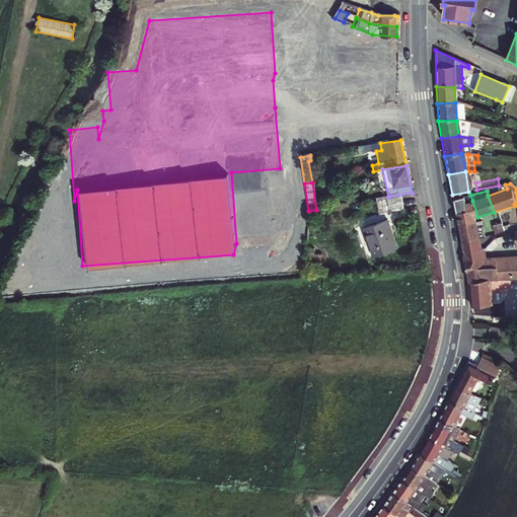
[(386,199),(389,213),(402,211),(399,196),(386,199)]
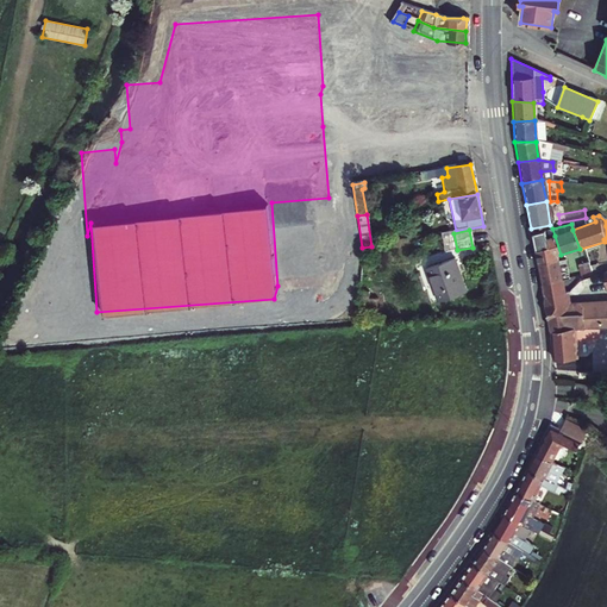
[(552,258),(546,238),(544,232),(532,235),(537,263),(558,260),(558,256),(552,258)]
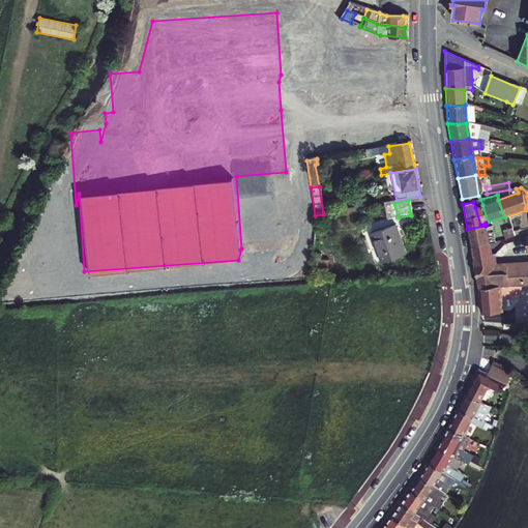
[(394,203),(384,204),(387,220),(398,217),(394,203)]
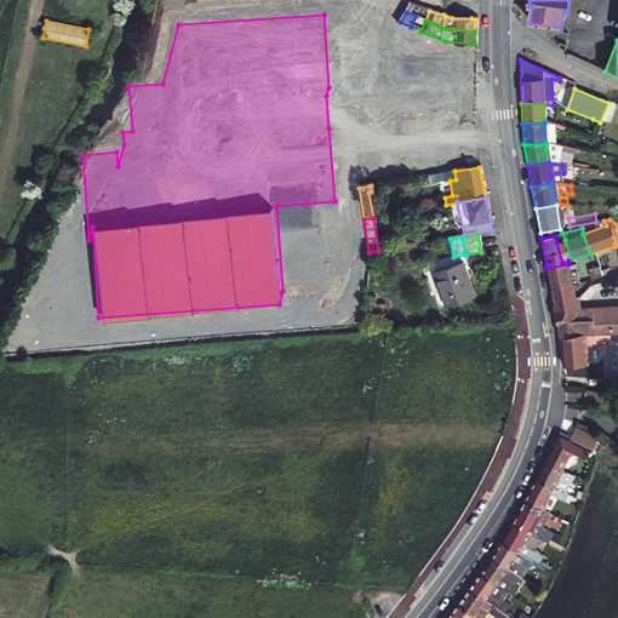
[(565,240),(556,242),(562,263),(568,261),(571,259),(565,240)]
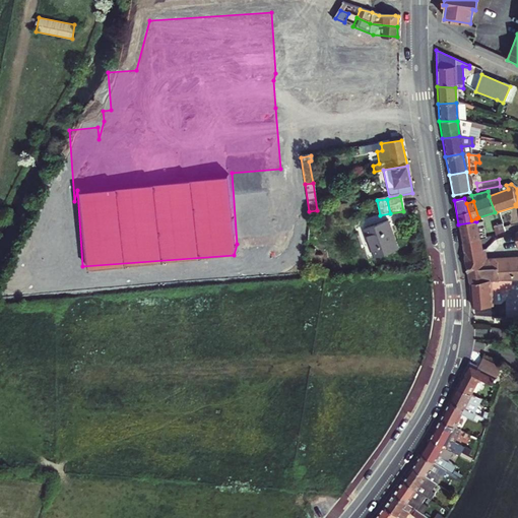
[(458,224),(461,243),(479,240),(476,221),(458,224)]
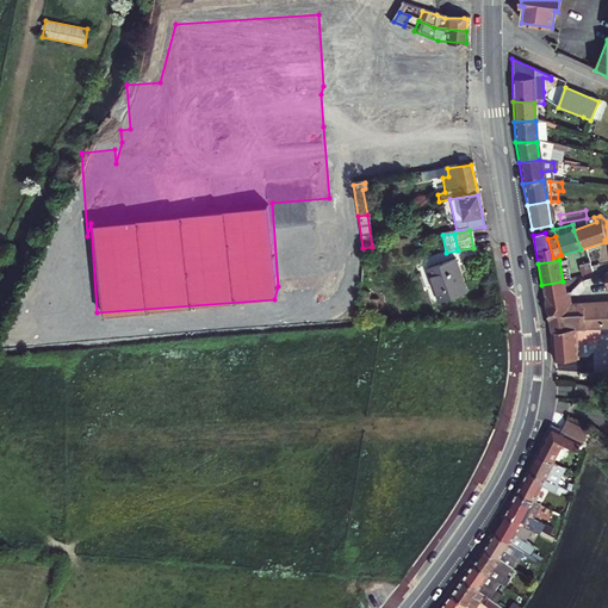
[(454,261),(426,272),(438,304),(466,293),(454,261)]
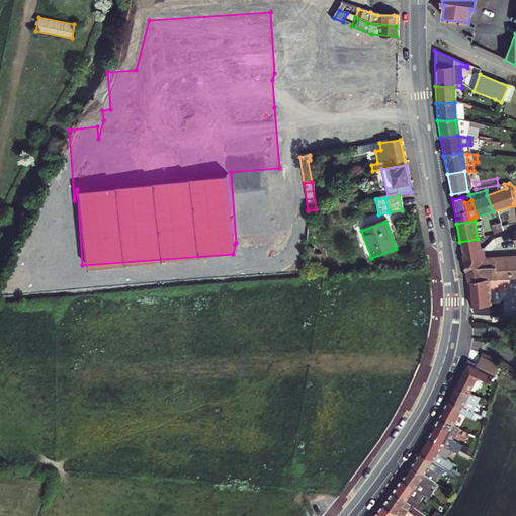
[(494,234),(503,231),(500,222),(491,225),(494,234)]
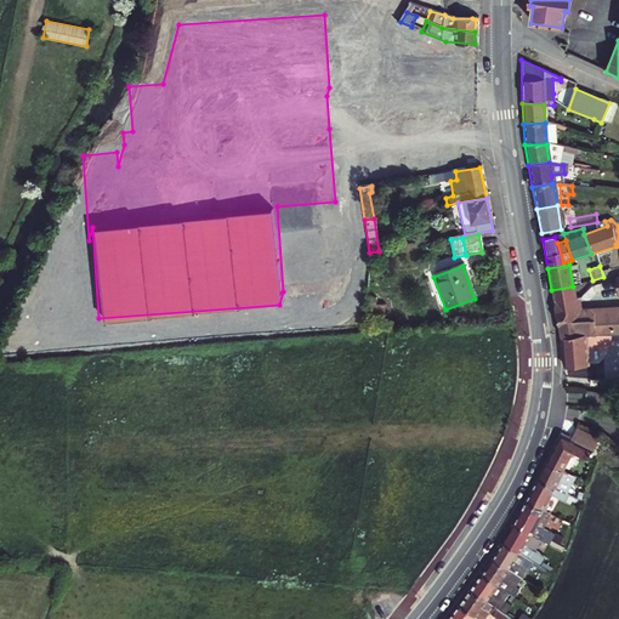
[(554,299),(575,295),(573,287),(551,290),(554,299)]
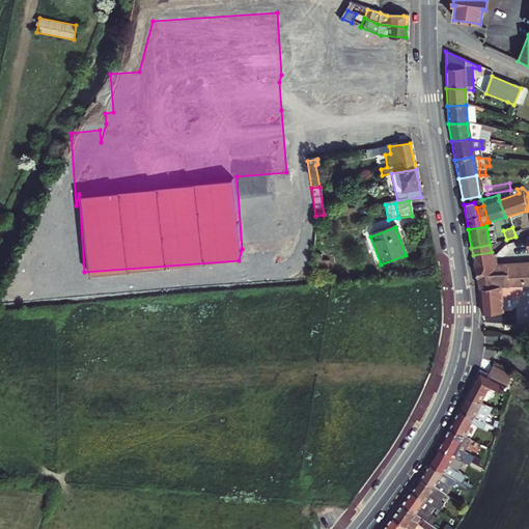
[(473,255),(479,289),(499,286),(499,287),(511,287),(528,285),(528,267),(507,269),(502,265),(494,265),(492,252),(473,255)]
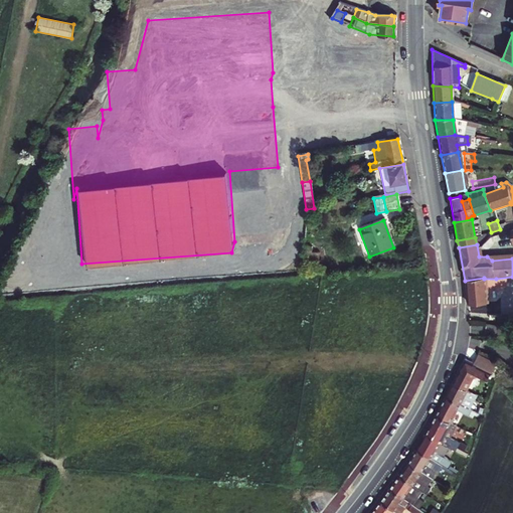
[(312,248),(303,247),(303,263),(319,263),(319,253),(312,253),(312,248)]
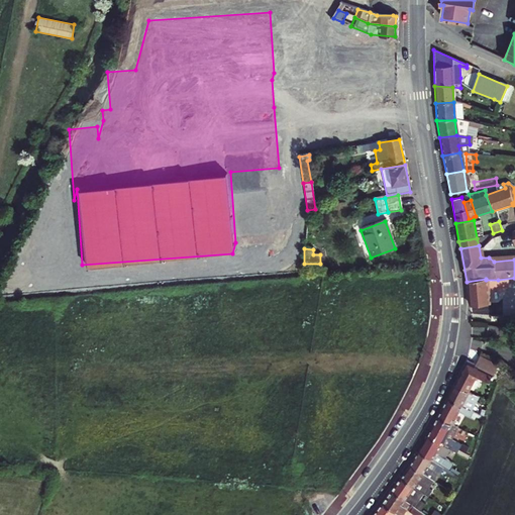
[(467,282),(469,306),(488,305),(487,285),(498,285),(498,280),(486,280),(486,279),(467,282)]
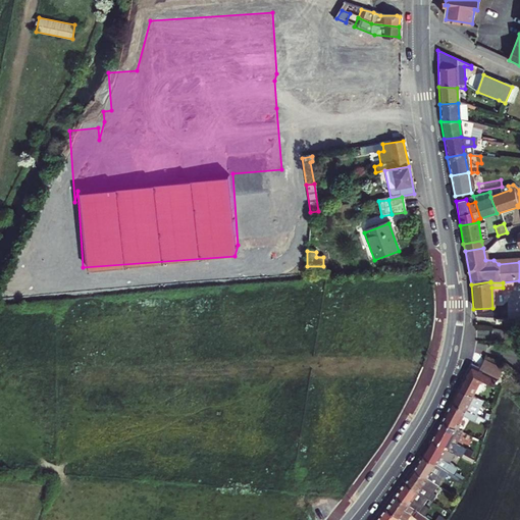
[(484,362),(479,372),(499,381),(500,381),(503,371),(484,362)]
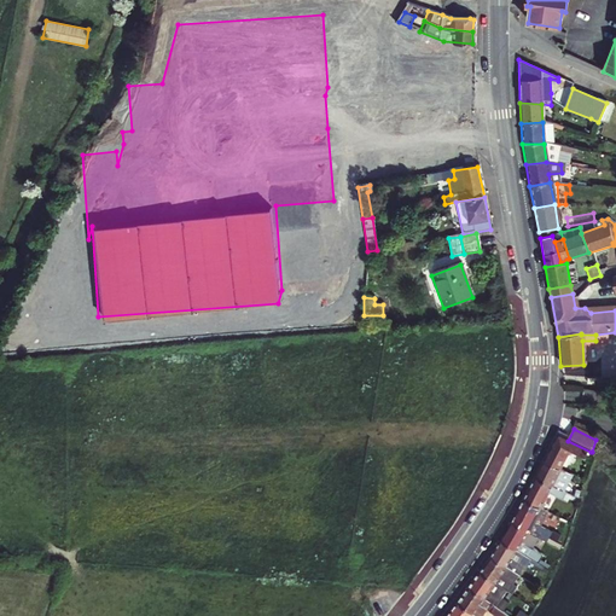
[(544,465),(561,472),(569,454),(585,463),(591,452),(568,441),(558,435),(544,465)]
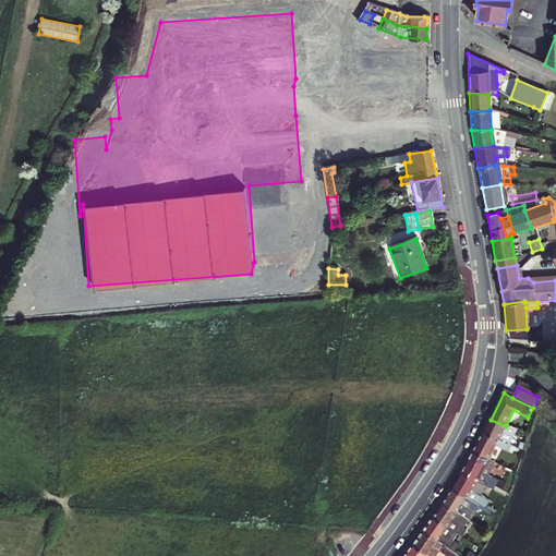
[(491,420),(483,434),(506,445),(512,430),(506,426),(491,420)]
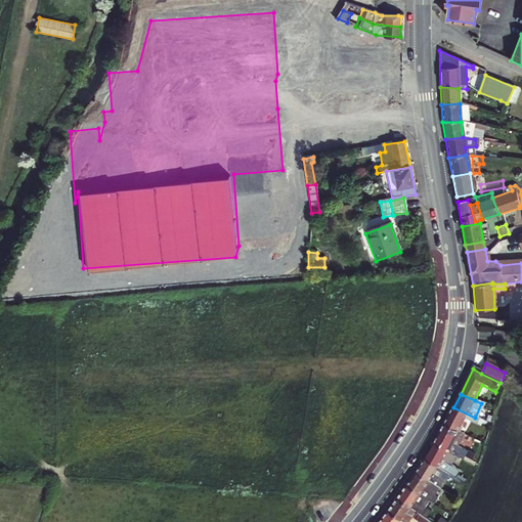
[(453,407),(443,426),(455,431),(463,419),(474,424),(476,419),(475,418),(453,407)]
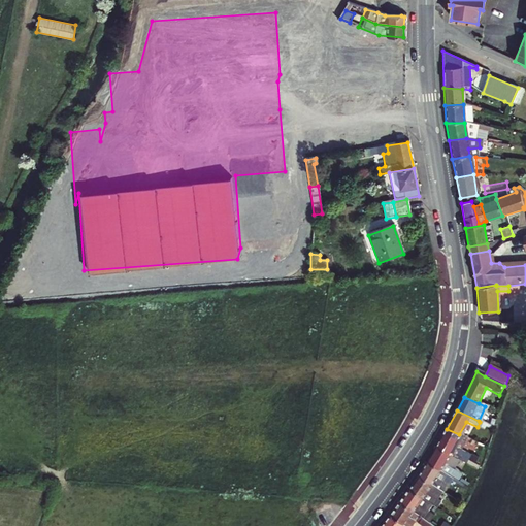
[(435,451),(459,461),(475,468),(480,458),(459,450),(465,437),(459,434),(447,429),(435,451)]
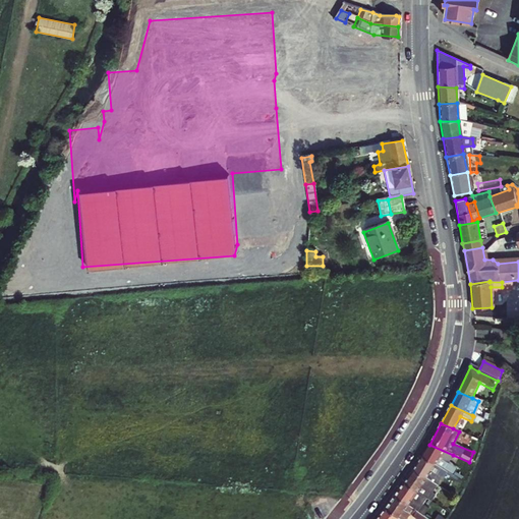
[(422,458),(452,476),(457,468),(448,463),(453,455),(429,445),(422,458)]
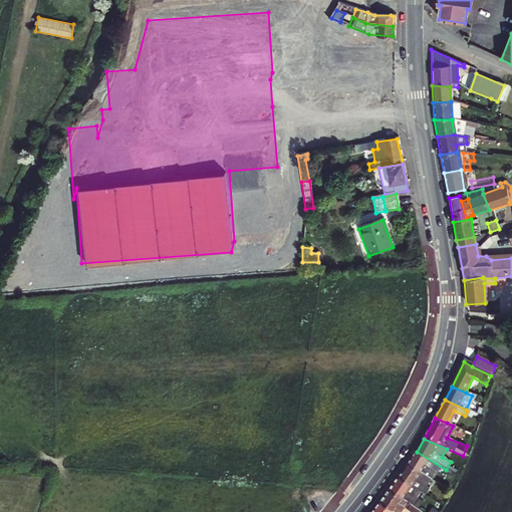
[(409,464),(426,476),(431,468),(442,476),(446,470),(417,452),(409,464)]
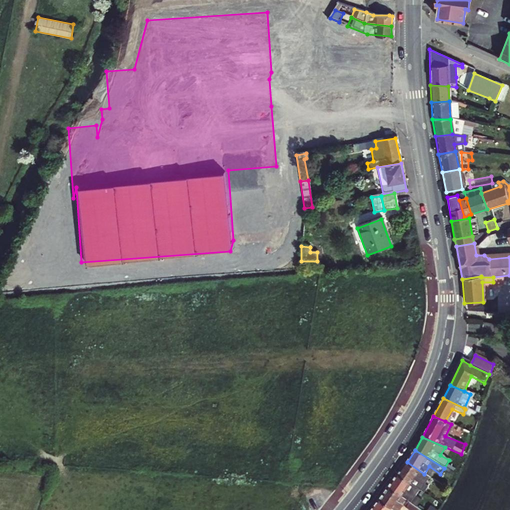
[(407,462),(398,476),(419,490),(422,493),(427,487),(424,485),(429,478),(424,474),(407,462)]
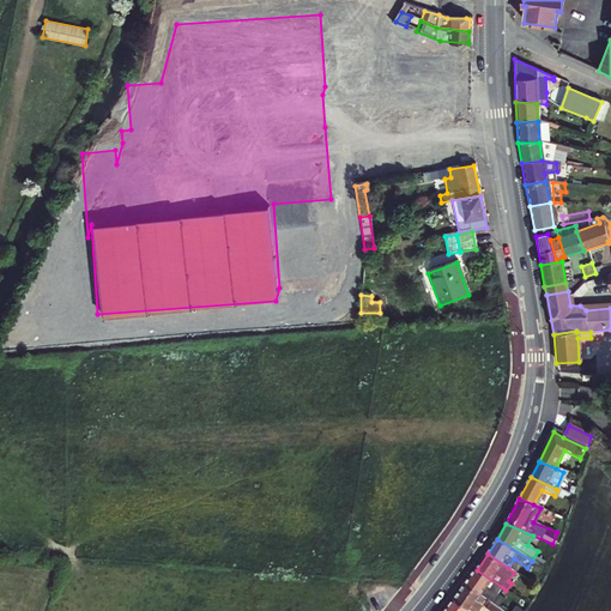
[(466,585),(491,603),(502,587),(477,570),(466,585)]
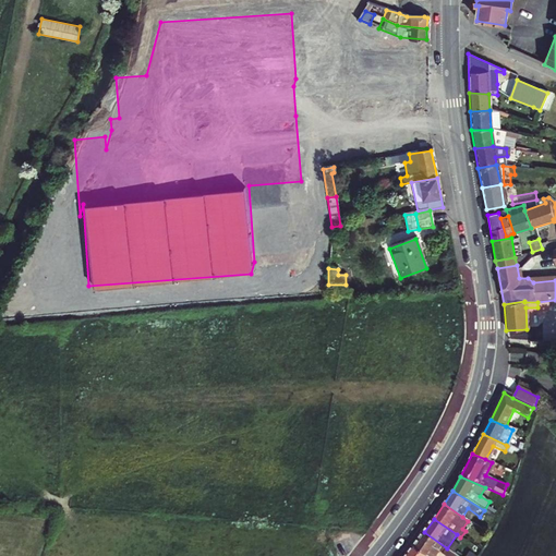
[(413,546),(424,555),(434,555),(437,552),(443,555),(456,555),(447,548),(424,532),(413,546)]
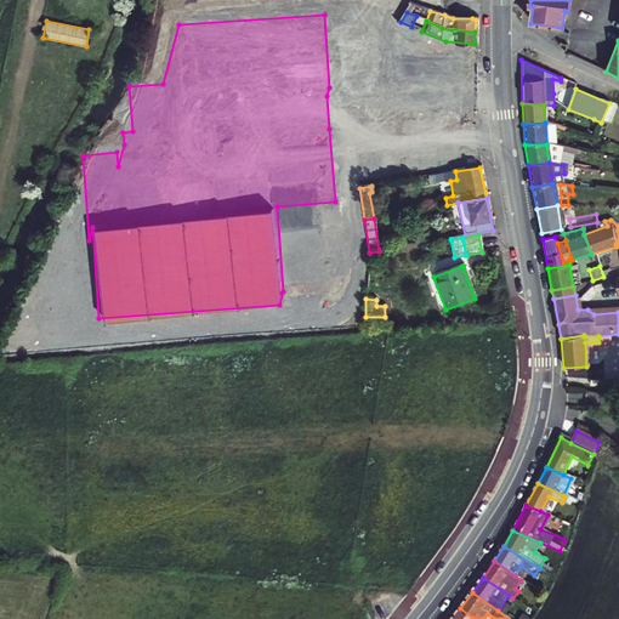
[(472,618),(460,608),(453,618),(472,618)]
